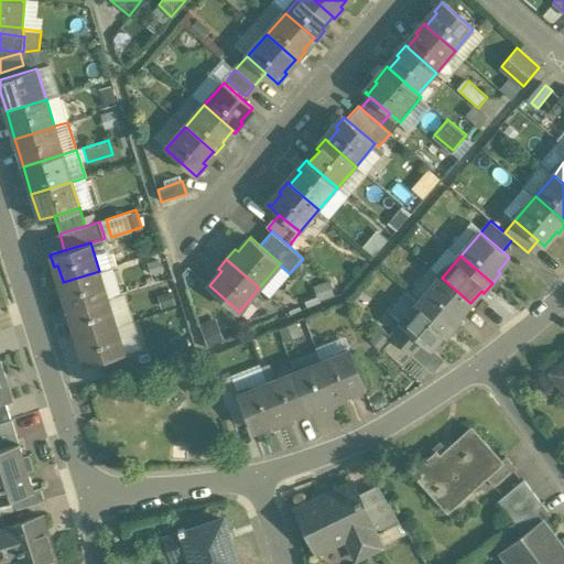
[(99,271),(63,282),(63,281),(60,282),(63,293),(66,292),(72,308),(72,310),(108,299),(99,271)]
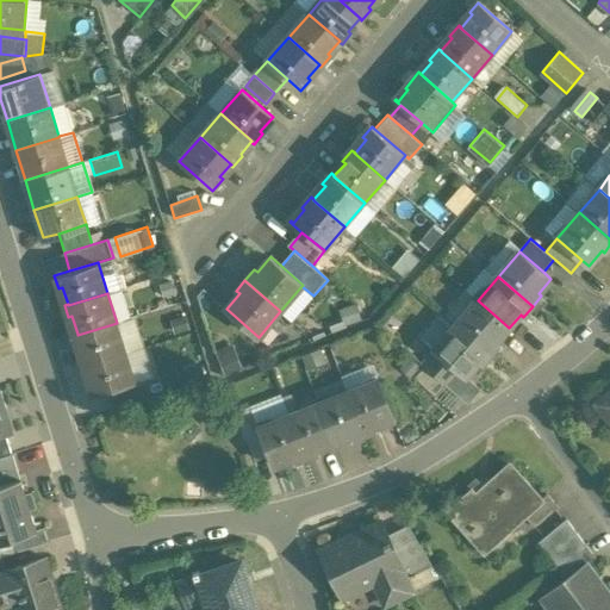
[(509,328),(478,300),(458,324),(491,353),(499,343),(497,341),(509,328)]
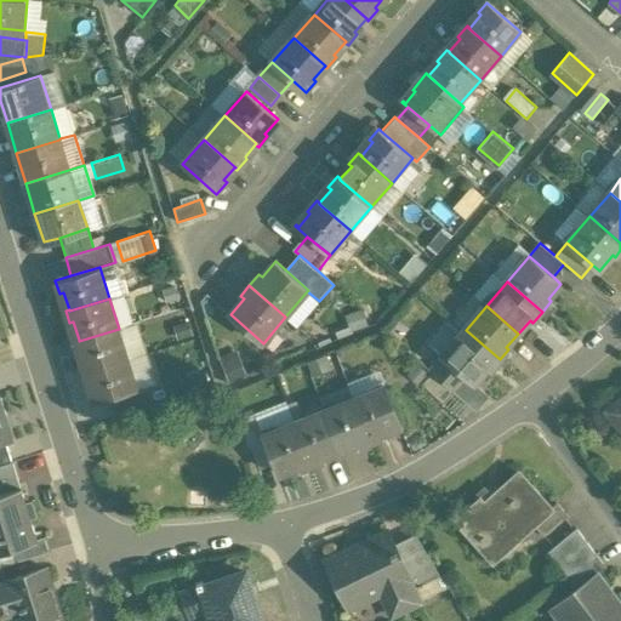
[(119,329),(79,341),(79,340),(75,341),(78,353),(83,352),(87,370),(89,371),(129,358),(119,329)]
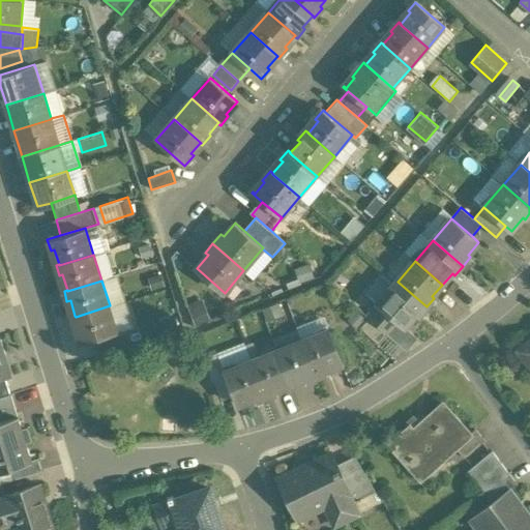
[(427,306),(398,282),(378,303),(399,321),(405,327),(416,314),(418,316),(427,306)]
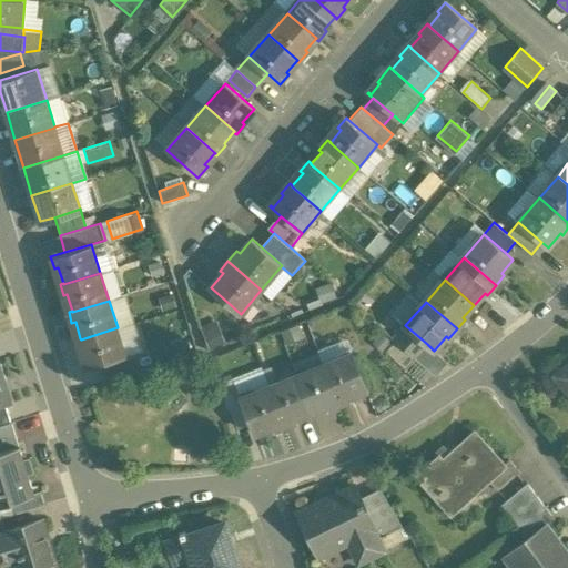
[(405,325),(403,324),(392,337),(395,340),(415,357),(427,344),(405,325)]
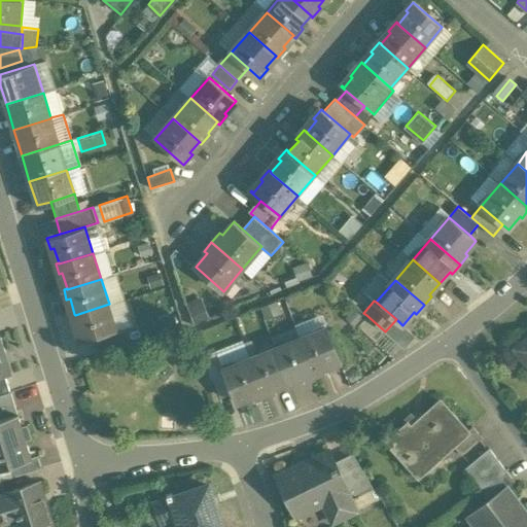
[(109,304),(75,315),(74,314),(71,315),(74,326),(78,325),(82,340),(93,337),(116,329),(109,304)]
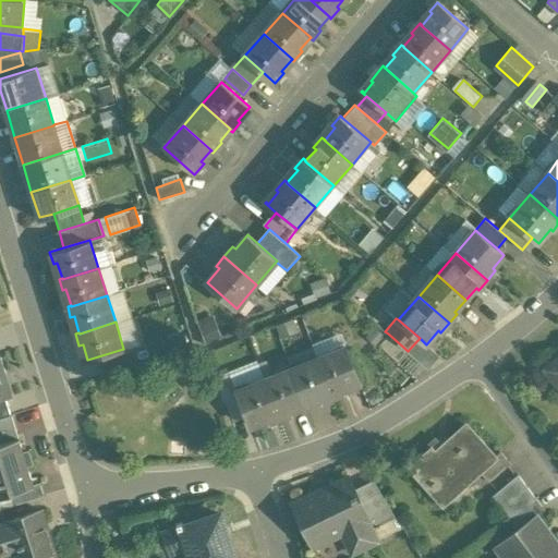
[(408,351),(388,334),(378,344),(398,362),(408,351)]
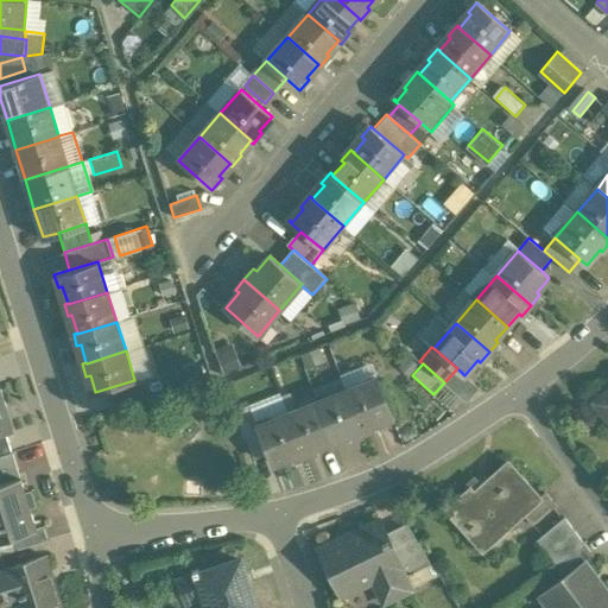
[(378,378),(346,390),(362,431),(374,426),(373,423),(392,416),(378,378)]
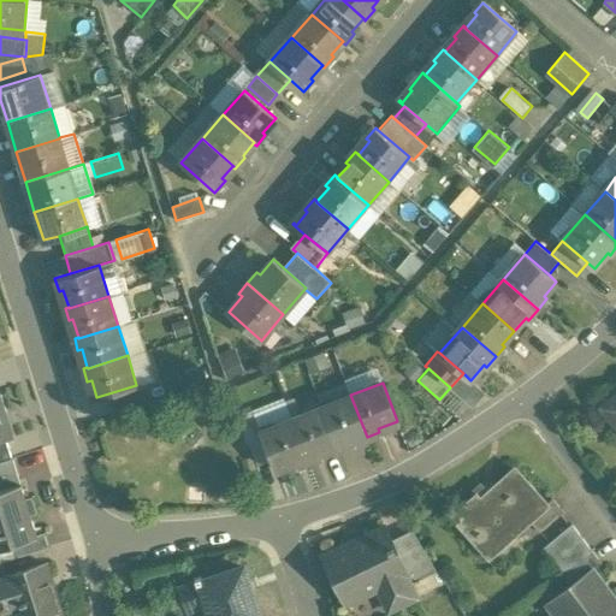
[(136,385),(108,394),(112,407),(140,398),(136,385)]
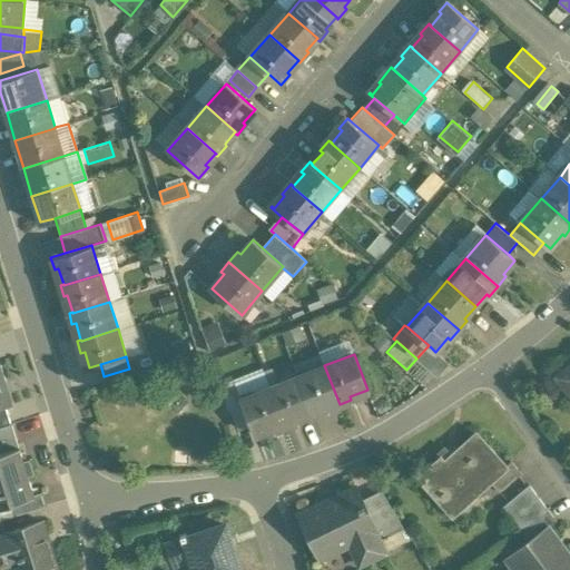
[(1,360),(0,360),(0,408),(15,404),(1,360)]
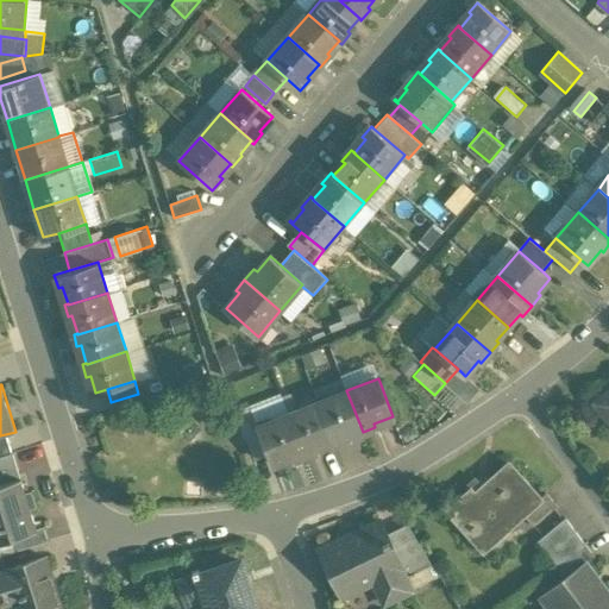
[(608,388),(594,402),(608,420),(608,388)]
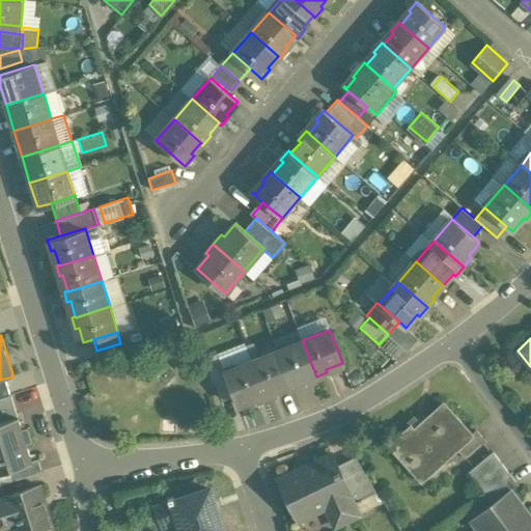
[(302,340),(277,351),(290,384),(304,379),(305,381),(316,376),(302,340)]
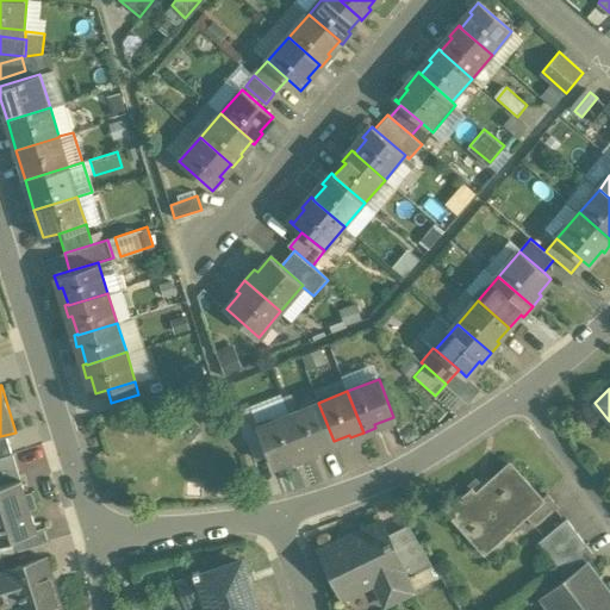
[(318,403),(290,414),(306,456),(318,450),(317,448),(334,441),(318,403)]
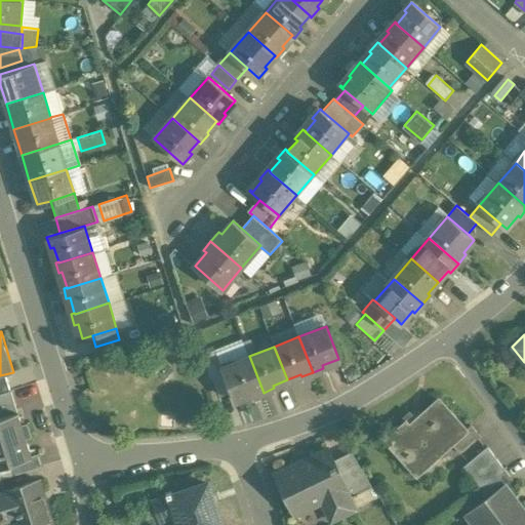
[(215,349),(201,354),(210,377),(224,372),(221,367),(215,349)]
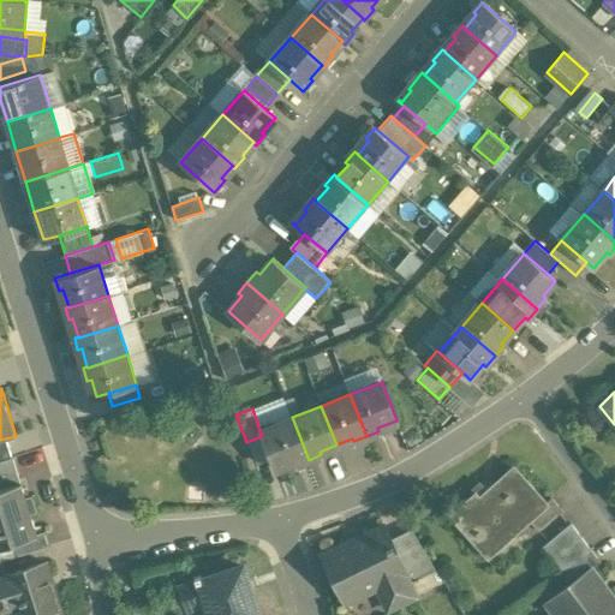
[(292,417),(260,430),(262,436),(275,470),(296,461),(297,465),(309,460),(292,417)]
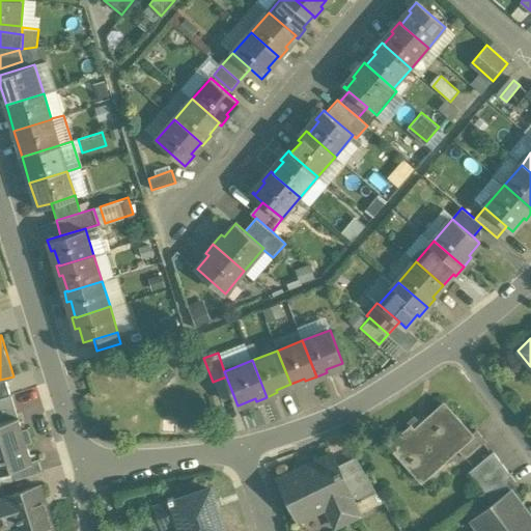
[(474,435),(447,404),(417,431),(409,422),(408,423),(412,427),(393,445),(410,464),(414,460),(417,463),(418,462),(426,471),(440,459),(443,464),(458,449),(474,436),(474,435)]
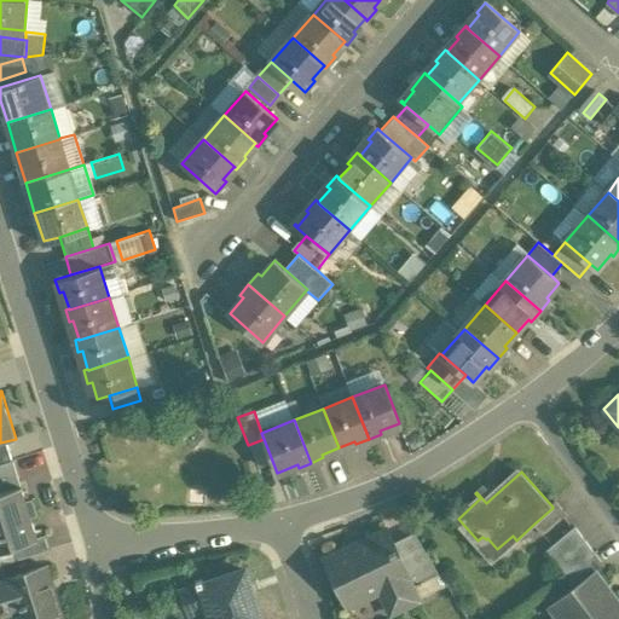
[(21,485),(0,491),(0,549),(10,547),(38,538),(36,537),(21,485)]
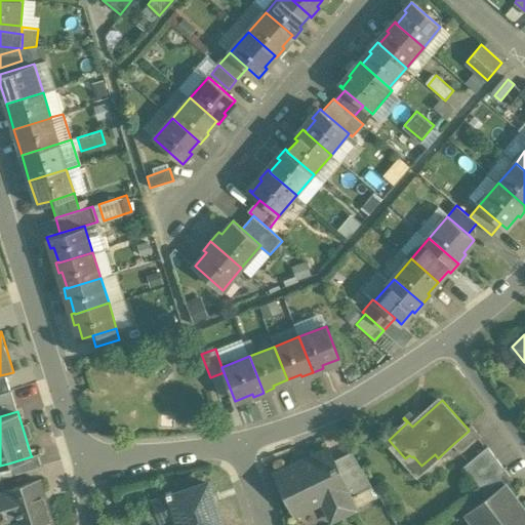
[(473,426),(469,430),(469,431),(453,444),(462,454),(483,437),(473,426)]
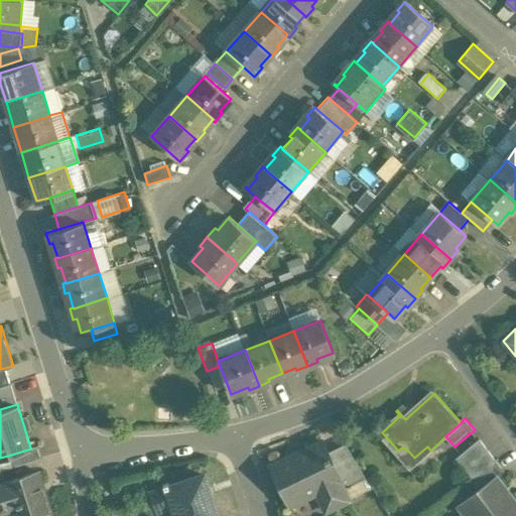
[(495,461),(479,438),(456,459),(471,479),(495,461)]
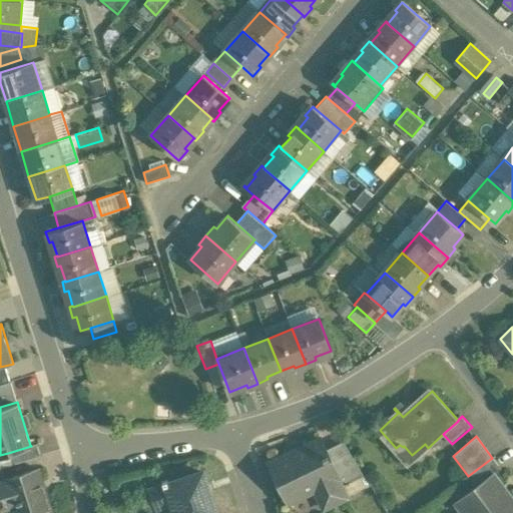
[(320,437),(269,461),(289,503),(314,491),(323,509),(348,497),(342,485),(329,457),(320,437)]
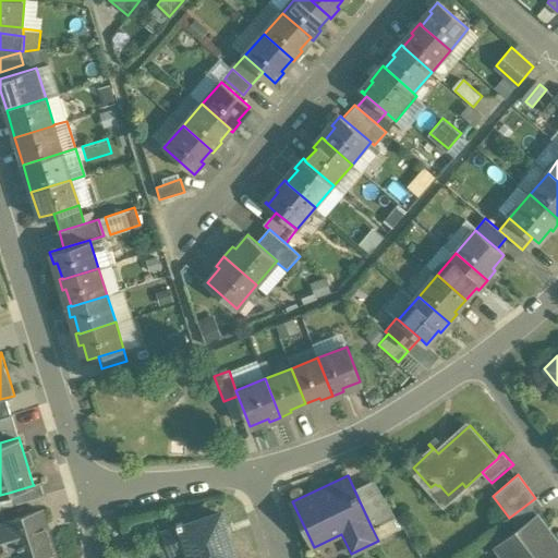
[(34,485),(9,493),(13,505),(44,495),(40,482),(33,484),(34,485)]
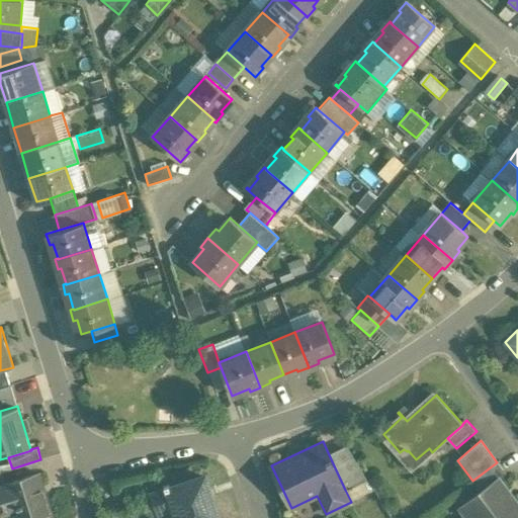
[(350,453),(332,461),(345,490),(366,480),(350,453)]
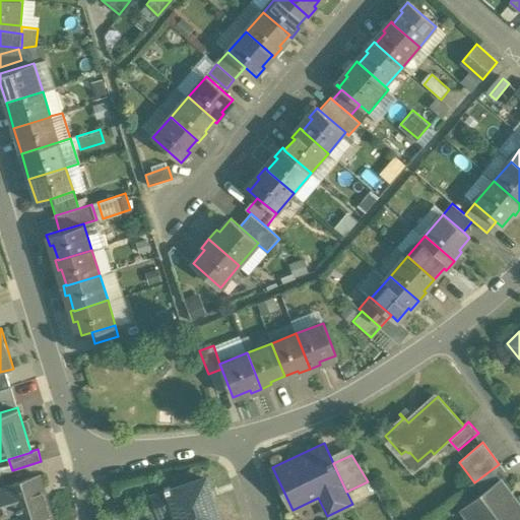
[(499,464),(474,482),(481,493),(500,479),(501,480),(507,475),(499,464)]
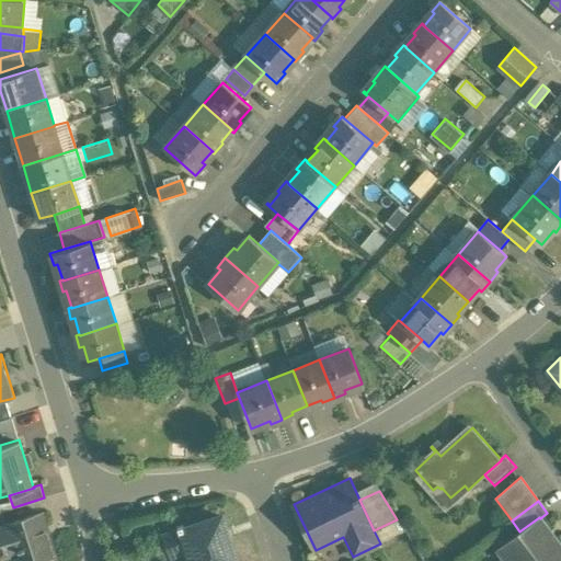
[(8,523),(7,524),(8,526),(0,528),(0,554),(19,550),(21,560),(58,560),(44,512),(8,523)]
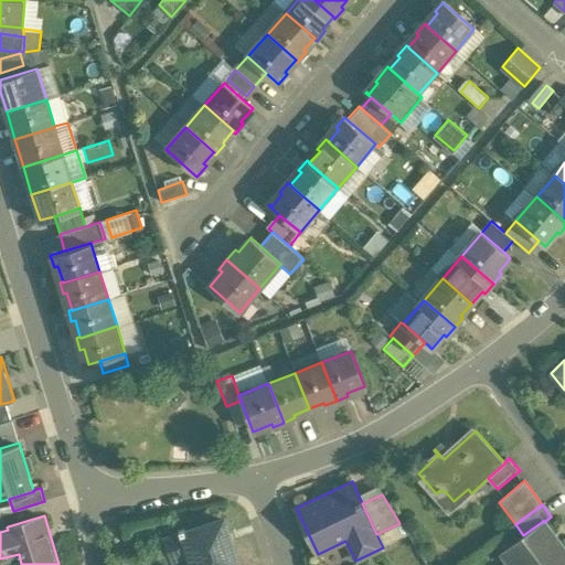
[(237,564),(222,520),(184,532),(183,529),(178,531),(179,534),(166,539),(173,561),(174,560),(173,558),(191,554),(194,564),(237,564)]
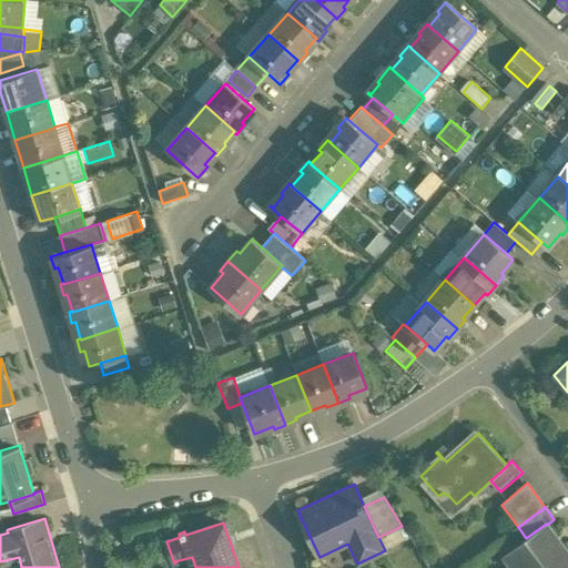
[(567,567),(567,554),(547,525),(546,524),(526,538),(503,555),(513,567),(567,567)]
